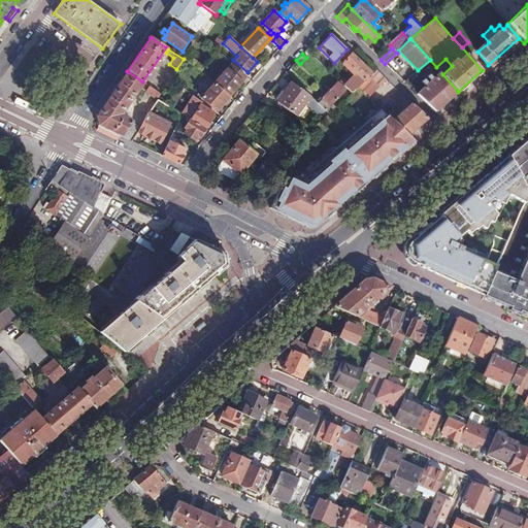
[(343,84),(352,92),(357,87),(365,79),(364,77),(370,71),(351,54),(343,61),(355,72),(343,84)]
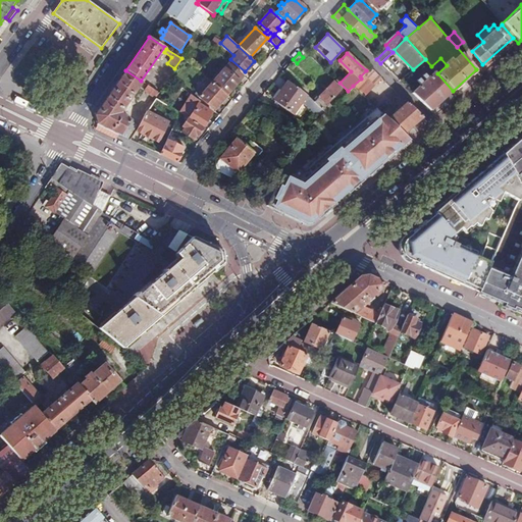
[(228,62),(212,83),(226,94),(242,74),(231,64),(232,63),(229,61),(228,62)]
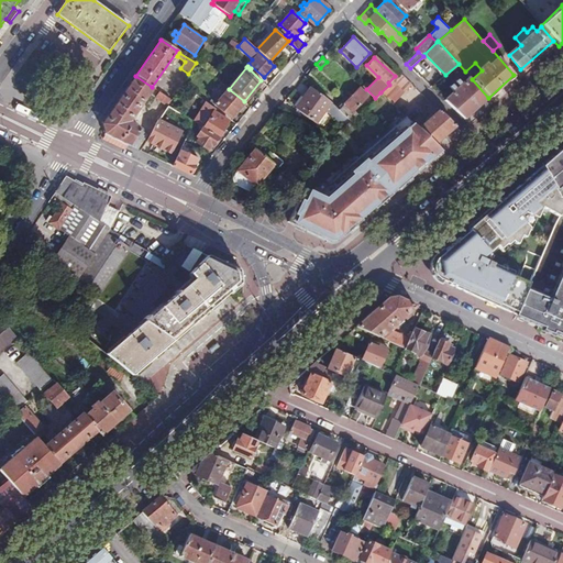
[(356,67),(350,74),(353,78),(361,70),(356,67)]
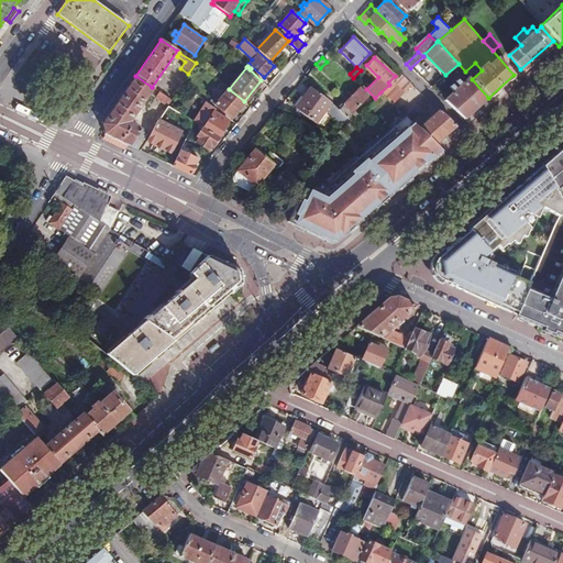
[(431,88),(443,78),(437,69),(424,80),(431,88)]
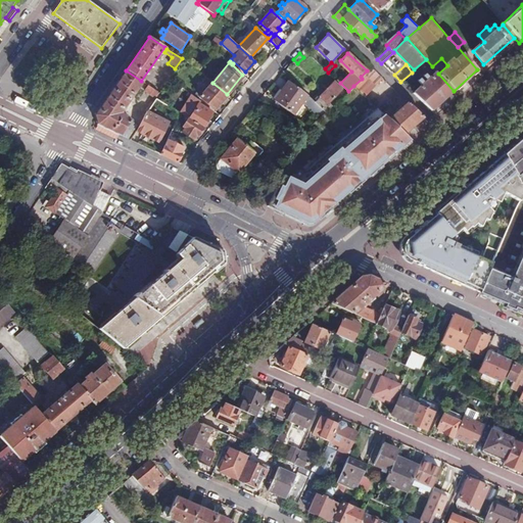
[(376,86),(383,79),(373,68),(365,76),(376,86)]
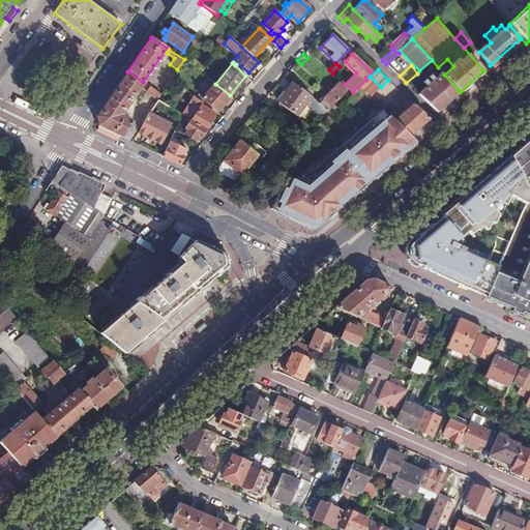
[(127,71),(95,117),(98,125),(129,140),(139,125),(121,113),(143,82),(127,71)]
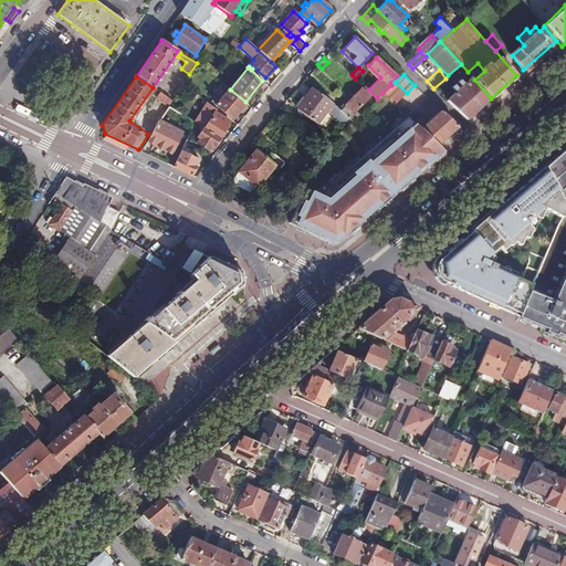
[(467,121),(491,98),(474,80),(472,76),(463,85),(459,80),(457,82),(461,87),(458,90),(453,85),(451,87),(457,92),(447,101),(467,121)]
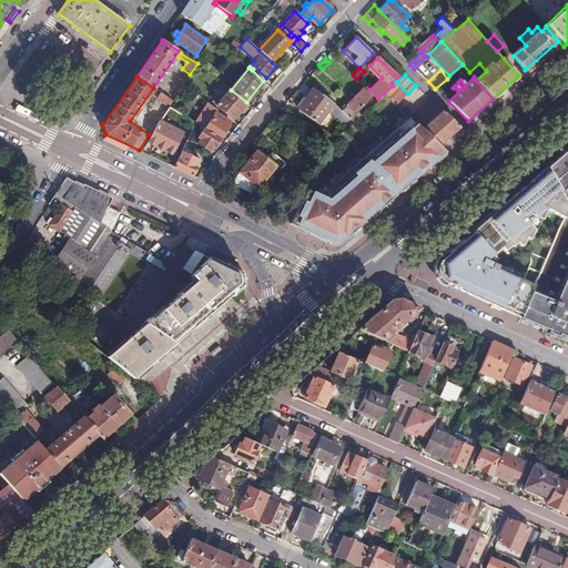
[(384,93),(397,104),(408,93),(396,82),(393,85),(384,93)]
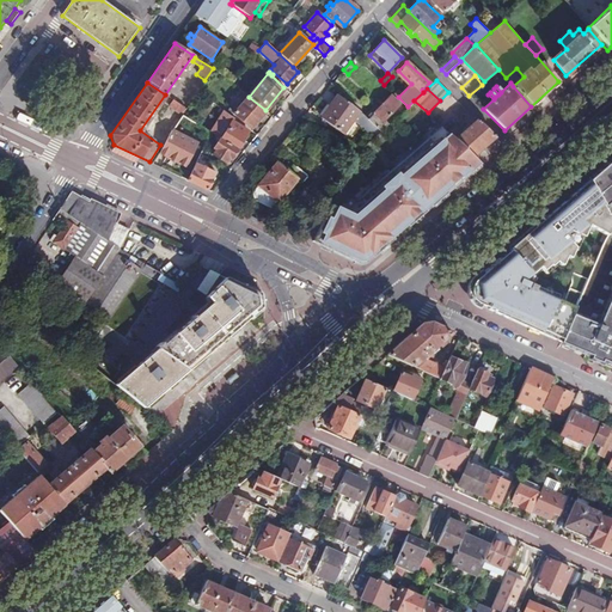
[(203,97),(196,91),(189,102),(193,105),(197,105),(203,97)]
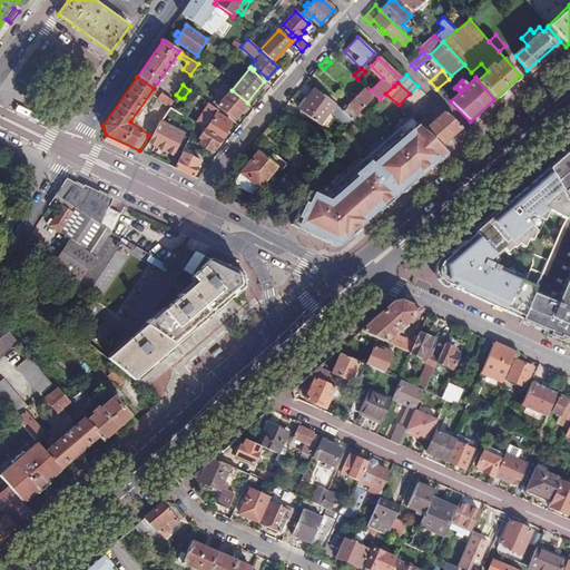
[(327,111),(347,128),(355,120),(353,118),(344,110),(331,99),(330,100),(313,88),(300,110),(313,119),(318,124),(327,111)]
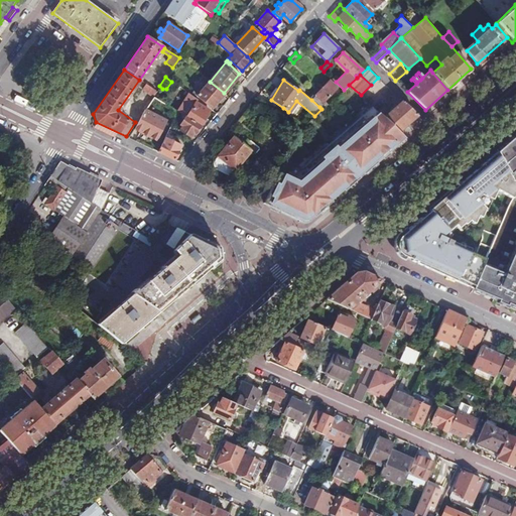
[(311,100),(319,107),(337,87),(330,80),(311,100)]
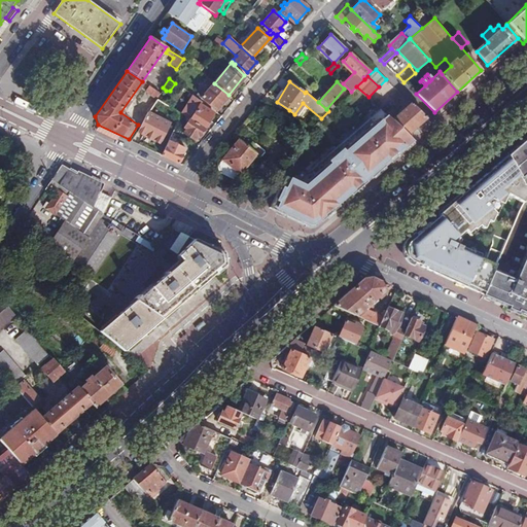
[(151,82),(149,85),(160,93),(162,90),(151,82)]
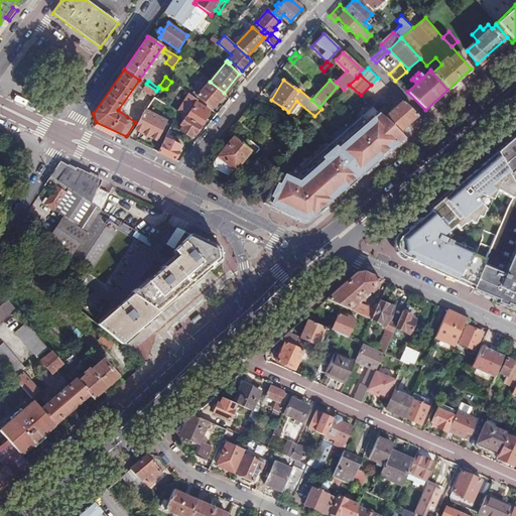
[(210,82),(209,81),(197,96),(212,109),(224,93),(210,82)]
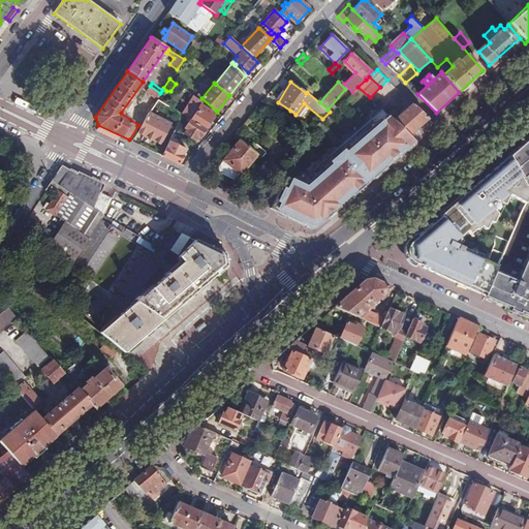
[(146,92),(156,99),(160,93),(150,86),(146,92)]
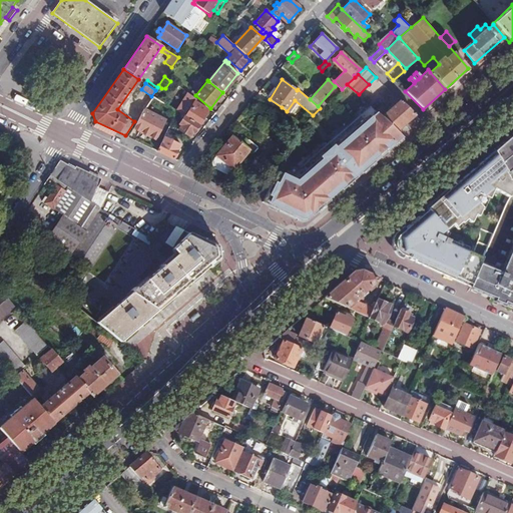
[(282,107),(270,99),(265,106),(278,114),(282,107)]
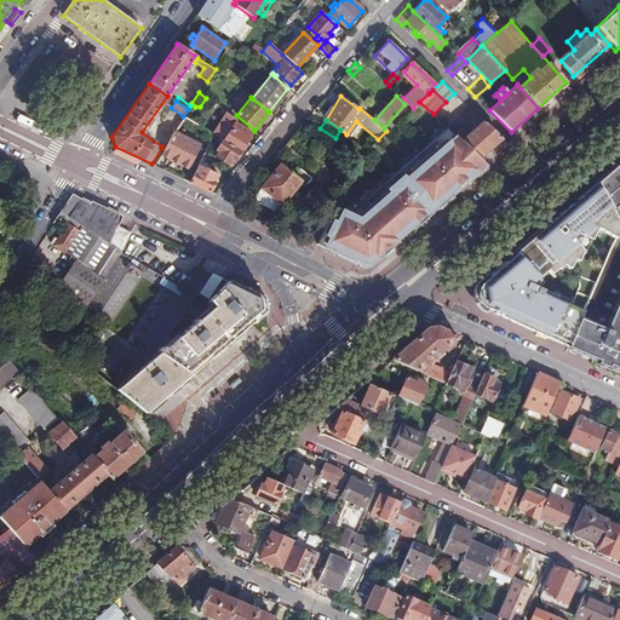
[(470,130),(472,132),(469,136),(463,131),(457,137),(459,139),(480,159),(501,139),(484,122),(476,130),(474,127),(470,130)]
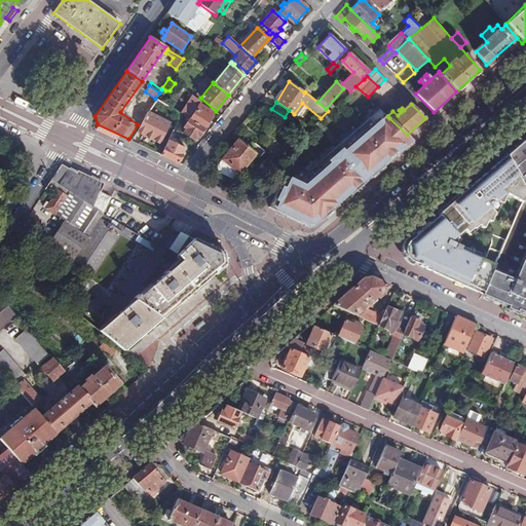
[(208,120),(213,114),(199,105),(190,117),(202,126),(204,124),(205,125),(209,121),(208,120)]
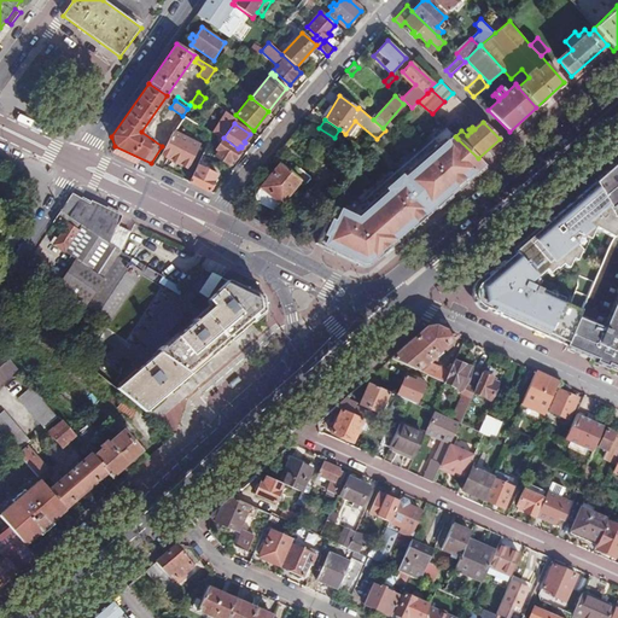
[(478,158),(458,139),(455,136),(447,128),(353,209),(343,204),(342,209),(333,204),(322,227),(315,242),(318,243),(366,267),(421,219),(484,164),(478,158)]
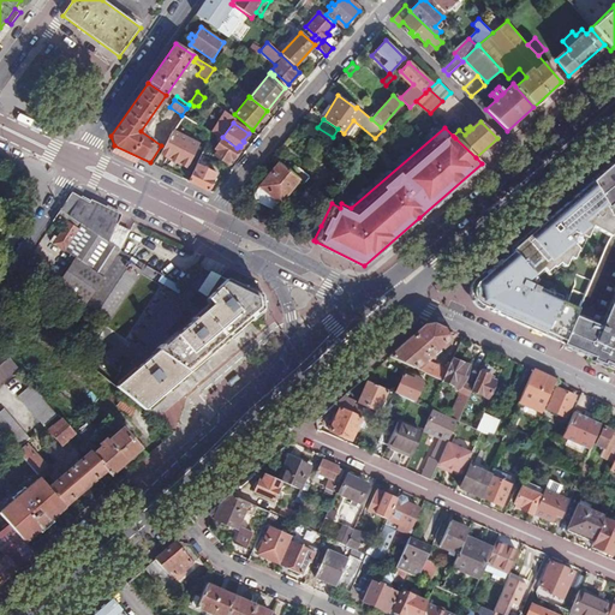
[(163,148),(160,154),(186,166),(197,143),(171,130),(165,144),(163,148)]
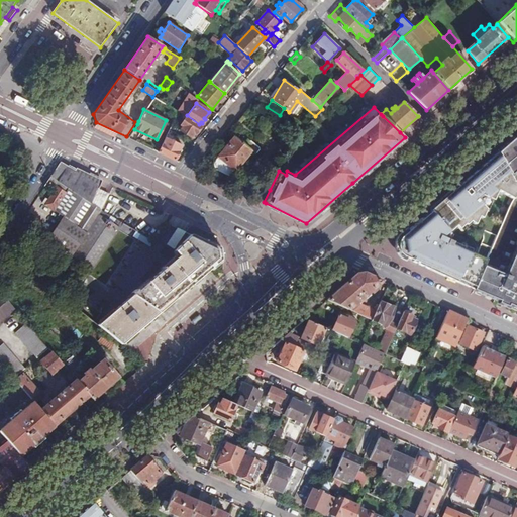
[(178,113),(174,122),(178,124),(175,129),(191,137),(194,133),(197,134),(200,127),(178,113)]
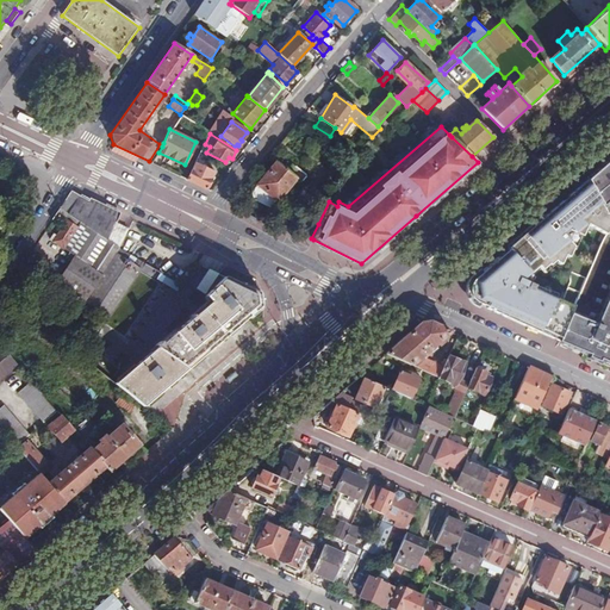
[(562,331),(558,341),(560,342),(565,344),(572,347),(578,349),(587,353),(586,356),(597,361),(599,359),(603,360),(609,362),(609,157),(585,181),(599,207),(601,210),(603,213),(604,215),(609,224),(603,240),(590,267),(589,269),(582,287),(577,299),(573,306),(570,315),(564,327),(562,331)]
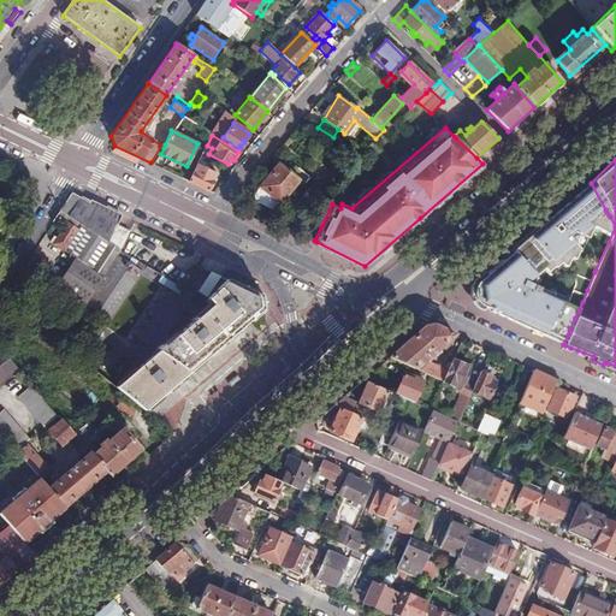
[(296,182),(302,185),(309,177),(294,164),(289,171),(278,163),(254,193),(256,201),(274,209),(283,200),(296,182)]
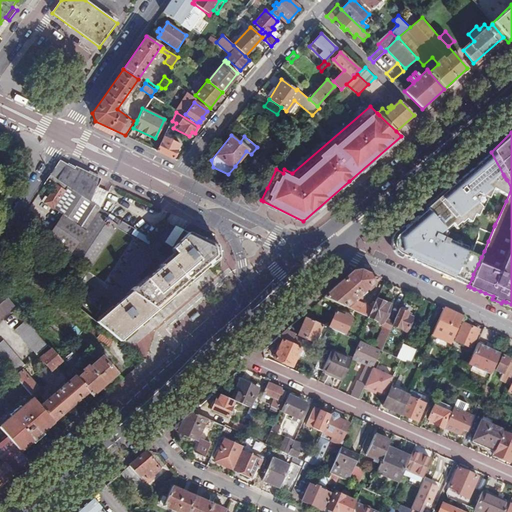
[(164,137),(156,151),(173,159),(179,145),(164,137)]
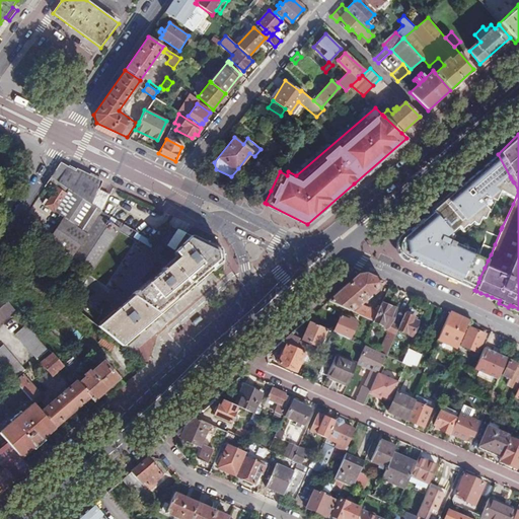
[(498,154),(480,168),(494,184),(496,188),(510,176),(498,154)]
